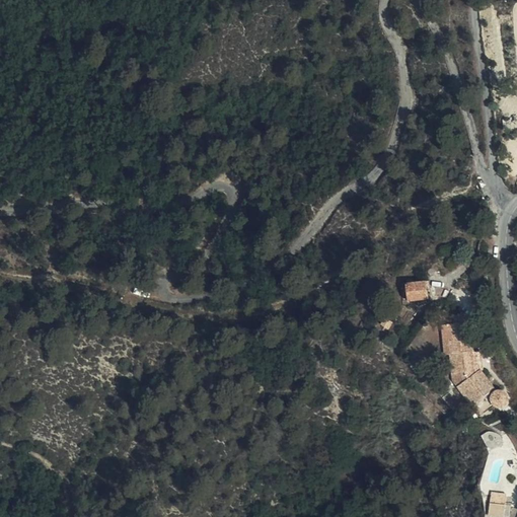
[(405,283),(407,302),(428,300),(427,281),(405,283)]
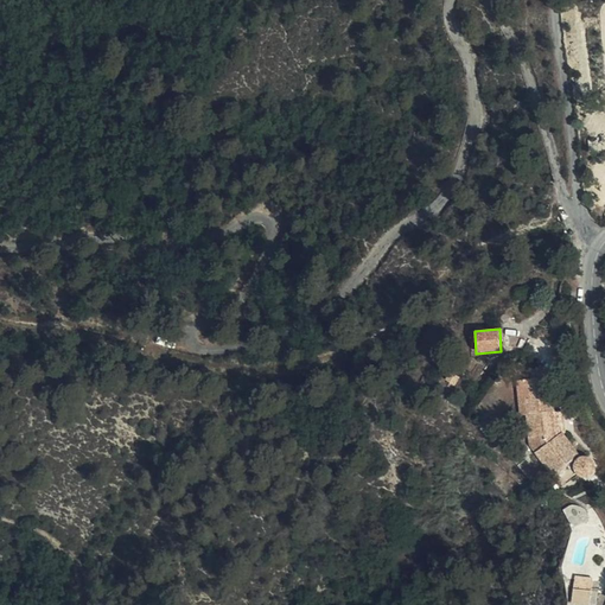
[(547,421),(562,420),(562,405),(556,405),(556,396),(540,399),(541,407),(542,421),(547,421)]
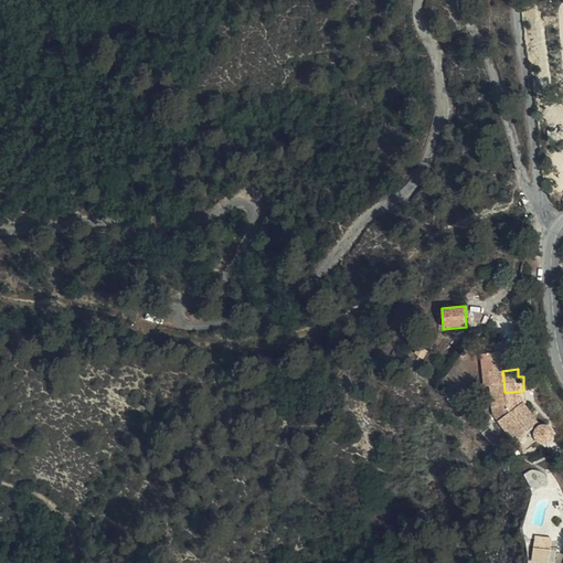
[(505,392),(503,379),(491,380),(492,393),(505,392)]
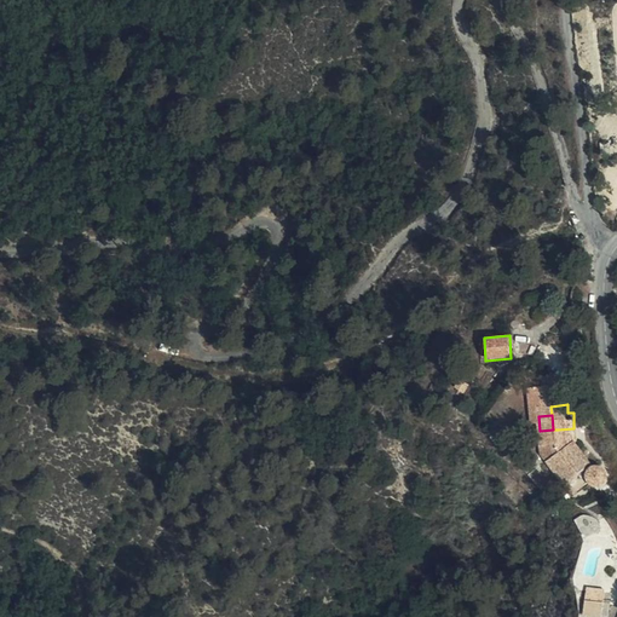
[(575,450),(574,428),(558,430),(575,465),(576,466),(577,468),(575,450)]
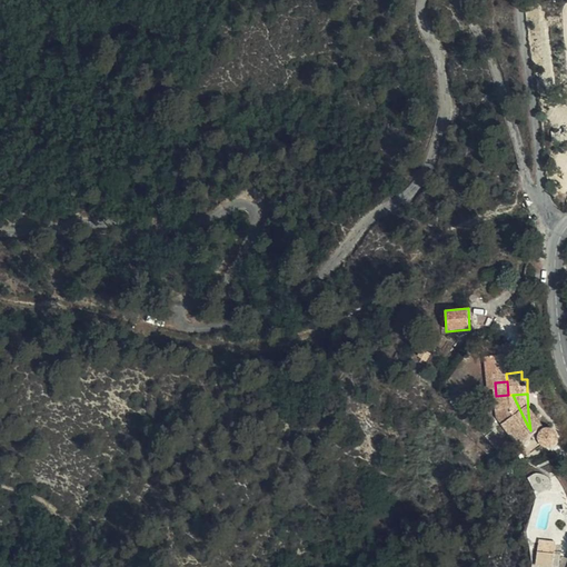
[(509,399),(508,395),(496,396),(497,414),(503,415),(501,400),(509,399)]
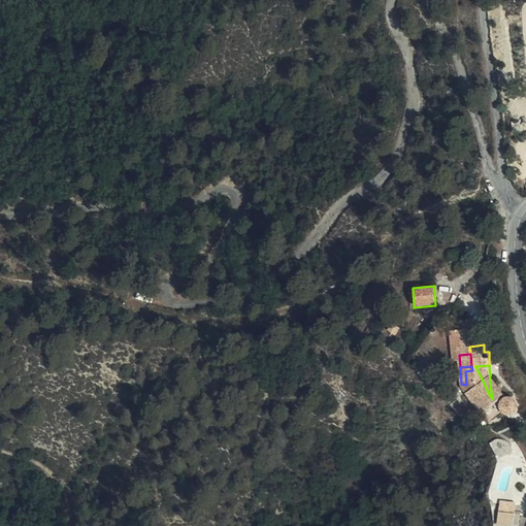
[(490,396),(475,366),(471,366),(472,370),(465,371),(466,385),(467,390),(480,384),(490,396)]
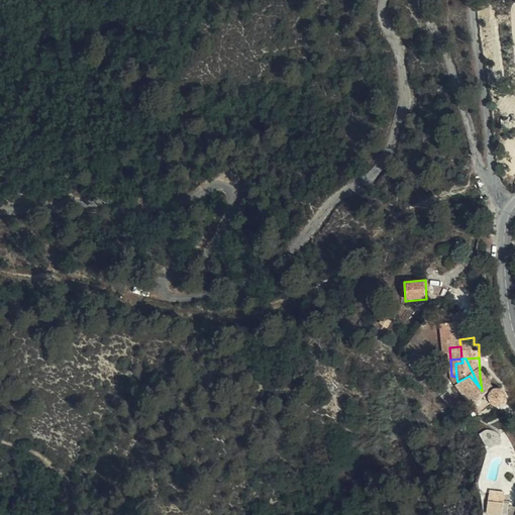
[(488,375),(480,376),(482,391),(488,392),(490,392),(488,375)]
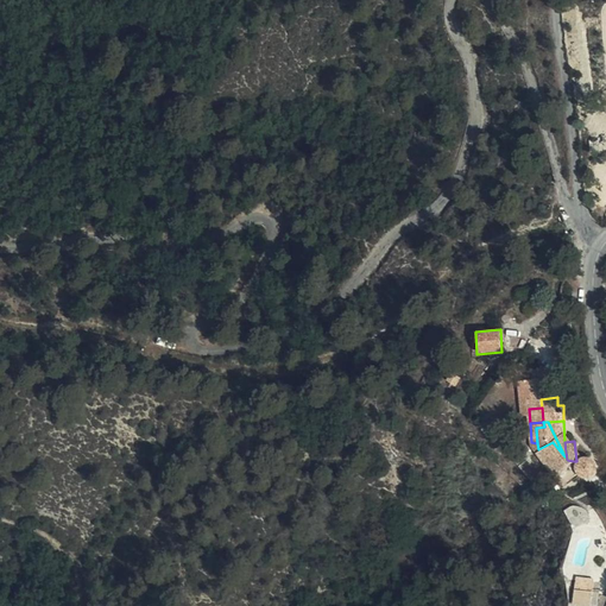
[(566,458),(565,456),(553,442),(538,449),(538,456),(544,466),(551,465),(566,458)]
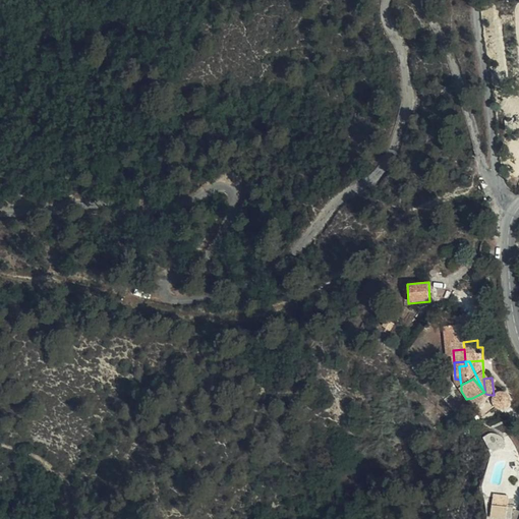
[(494,439),(503,431),(485,394),(484,392),(472,398),(476,397),(476,405),(466,410),(482,433),(487,429),(494,439)]
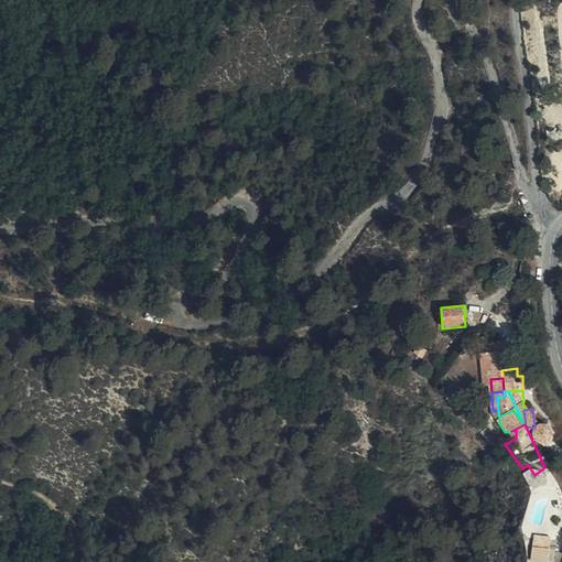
[(526,427),(544,467),(546,466),(558,461),(558,460),(557,453),(552,450),(548,450),(532,428),(526,427)]
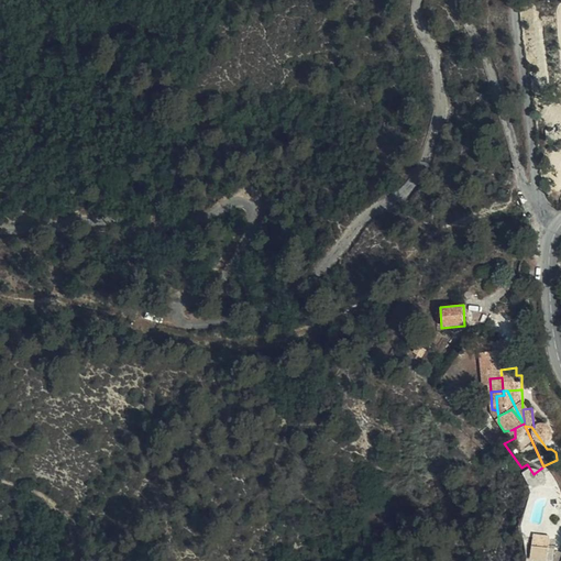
[(515,429),(510,430),(504,431),(499,431),(501,435),(503,442),(504,443),(515,438),(515,429)]
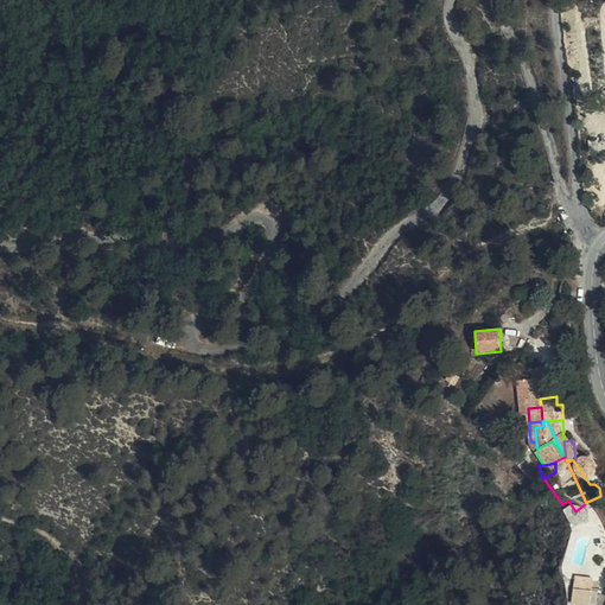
[(571,515),(575,511),(568,501),(562,504),(571,515)]
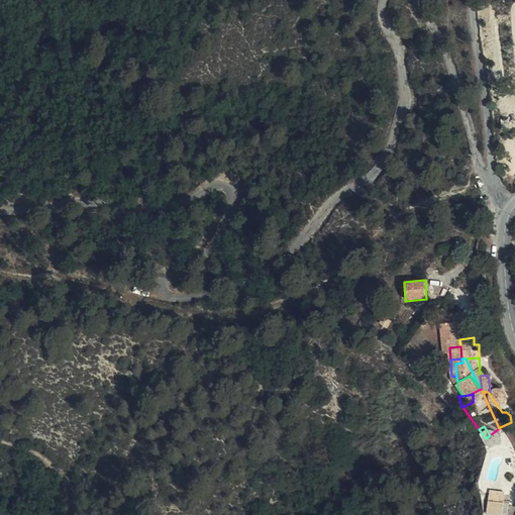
[(486,514),(501,514),(505,492),(490,490),(486,514)]
